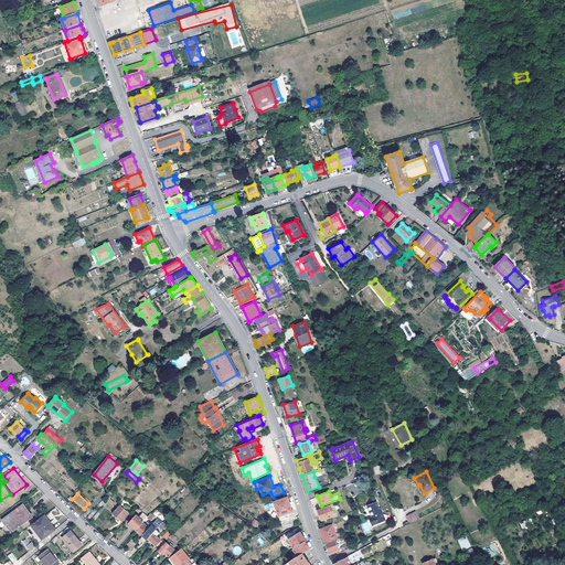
[(365,500),(370,511),(368,512),(371,519),(384,513),(380,502),(377,503),(375,496),(365,500)]
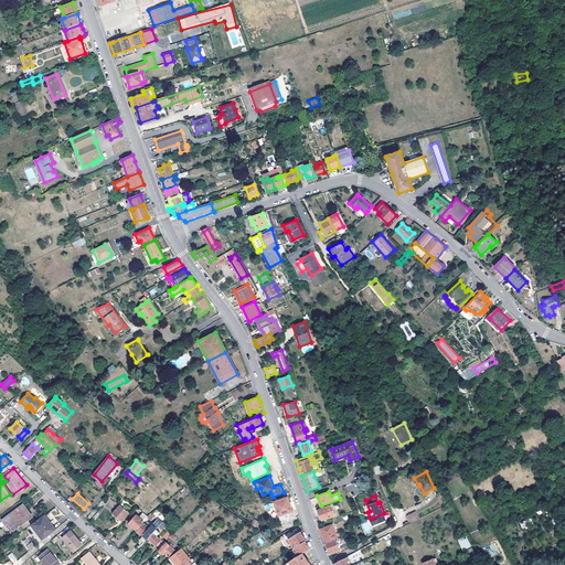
[(292,511),(287,497),(275,502),(280,520),(289,518),(288,513),(292,511)]
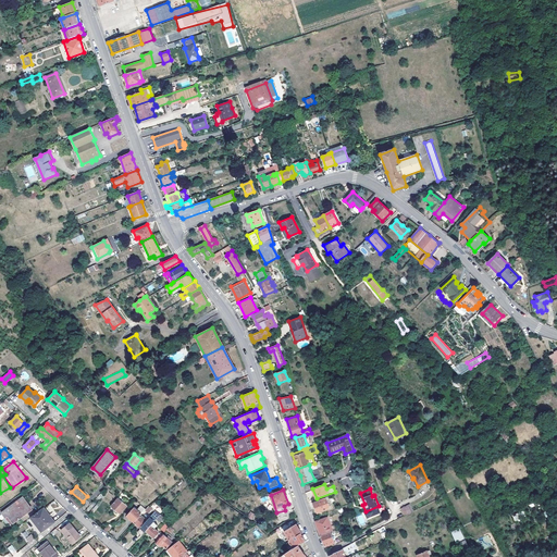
[(131,502),(132,499),(123,492),(121,494),(131,502)]
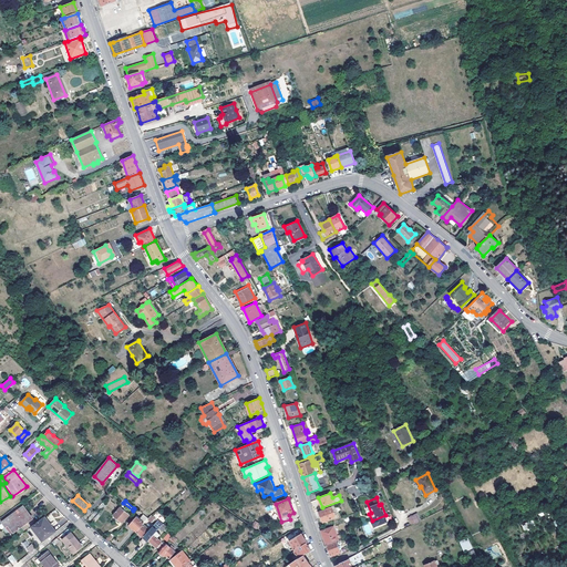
[(82,514),(70,503),(69,505),(80,516),(82,514)]
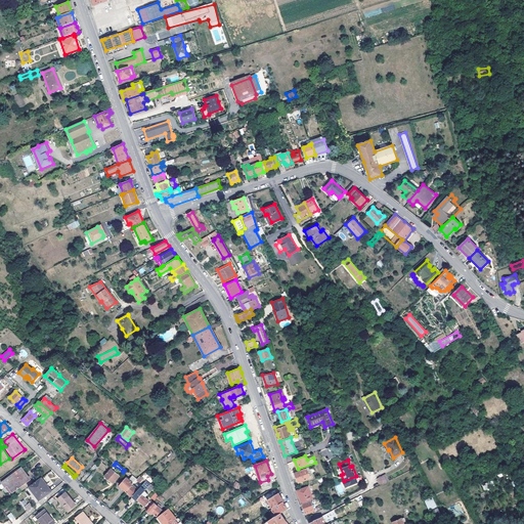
[(119,472),(116,470),(115,471),(111,468),(104,476),(114,483),(120,476),(117,473),(119,472)]
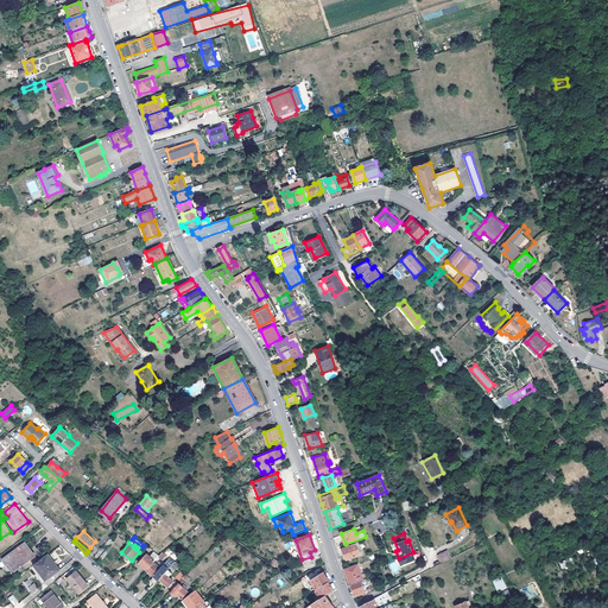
[(35,557),(24,544),(1,561),(7,569),(10,567),(14,572),(35,557)]
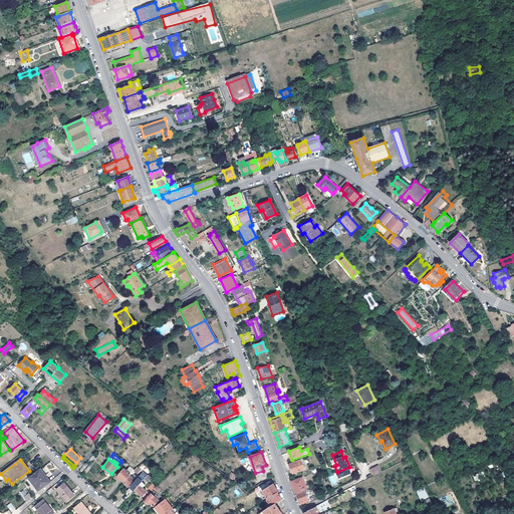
[(289,464),(293,473),(305,469),(301,460),(289,464)]
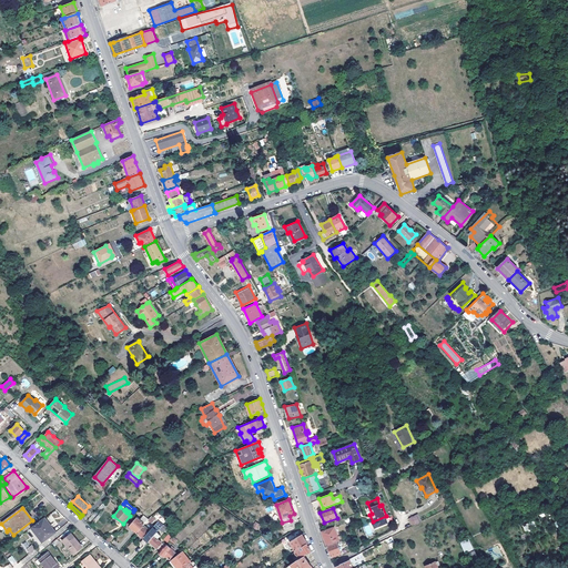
[(412,526),(418,523),(415,515),(408,518),(412,526)]
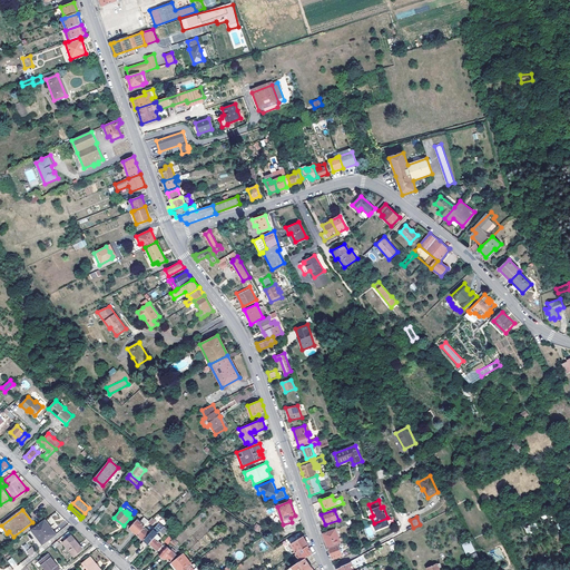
[(32,529),(42,543),(55,534),(43,520),(32,529)]
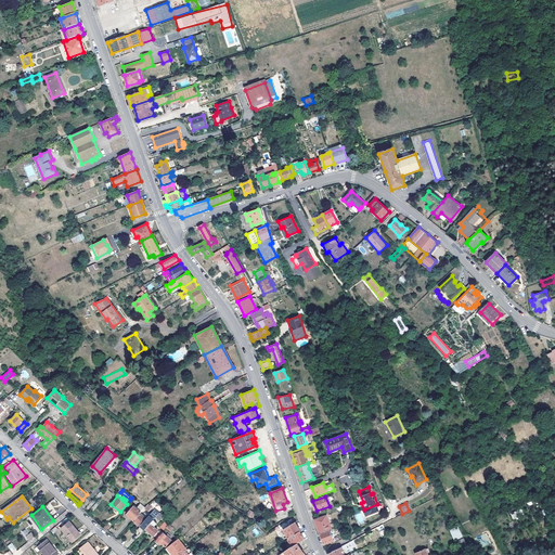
[(133,520),(140,514),(141,513),(133,506),(127,514),(133,520)]
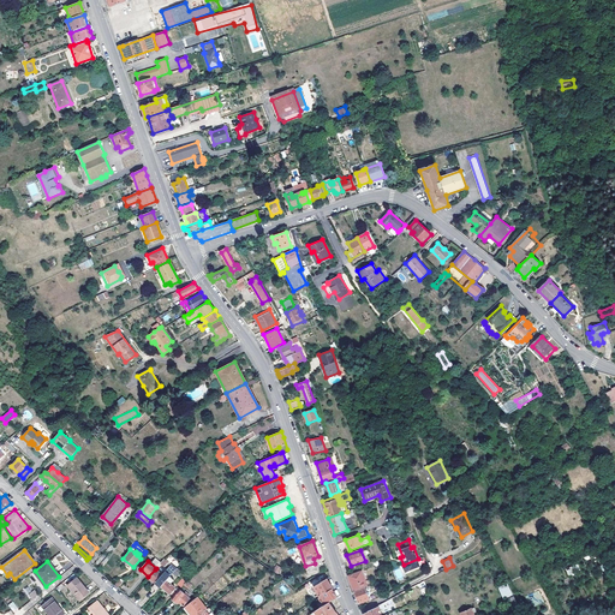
[(166,569),(174,579),(181,572),(172,563),(166,569)]
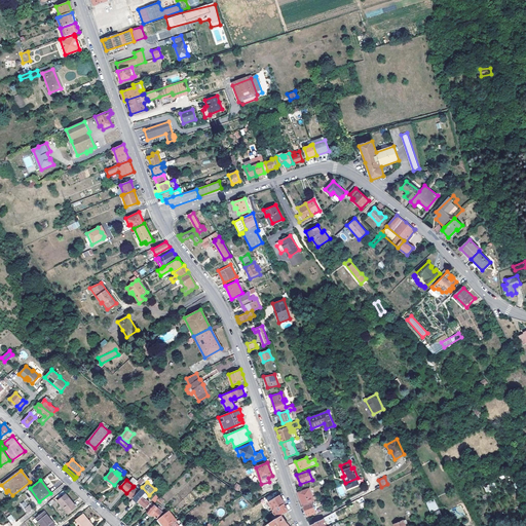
[(495,488),(495,484),(484,485),(485,492),(492,492),(491,488),(495,488)]
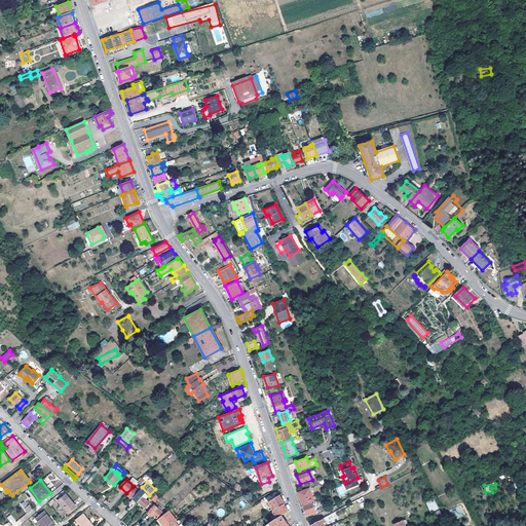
[(134,499),(140,492),(133,487),(126,493),(134,499)]
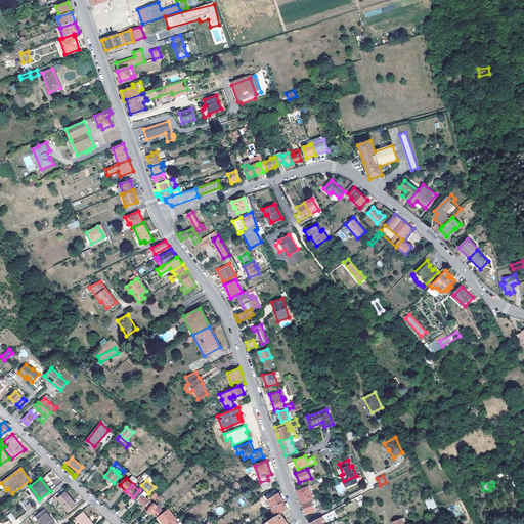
[(301,503),(311,499),(309,495),(311,494),(308,486),(297,489),(299,496),(301,503)]
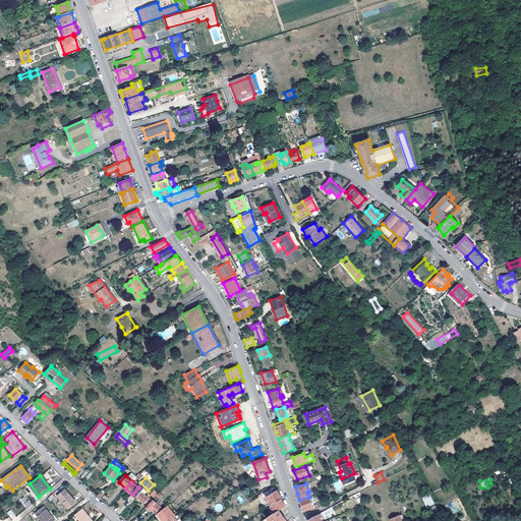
[(138,487),(132,495),(136,498),(136,497),(145,488),(140,484),(138,487)]
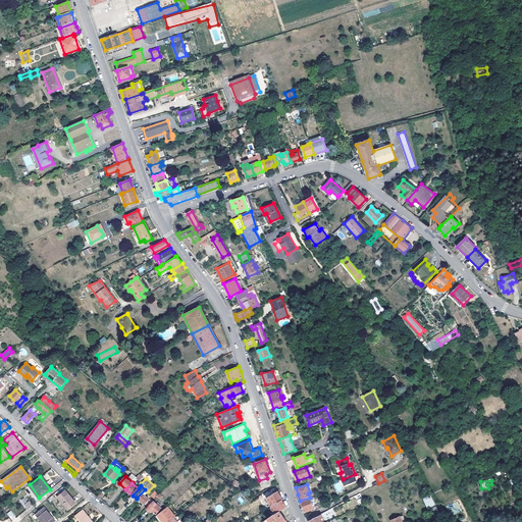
[(71,500),(72,499),(65,489),(58,497),(68,509),(74,504),(71,500)]
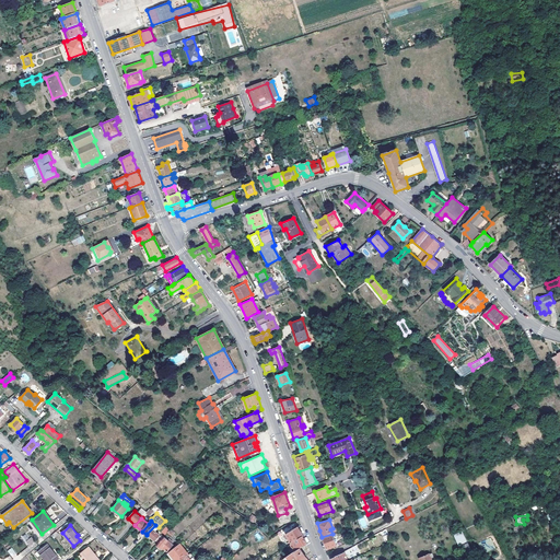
[(155,525),(147,534),(155,541),(160,536),(155,532),(159,528),(155,525)]
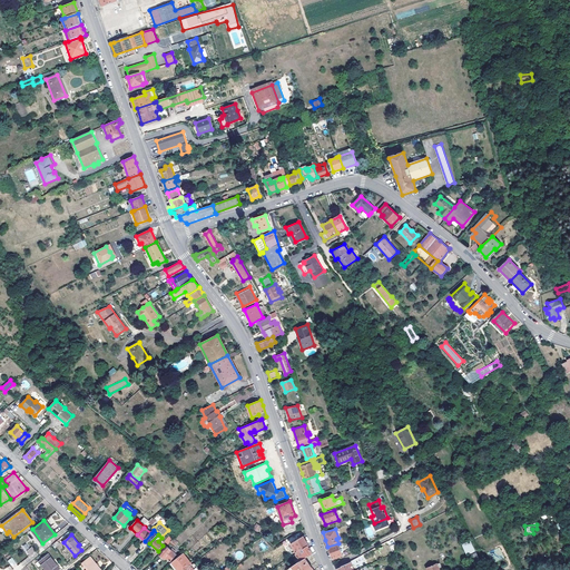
[(297,552),(307,546),(308,544),(303,536),(291,543),(297,552)]
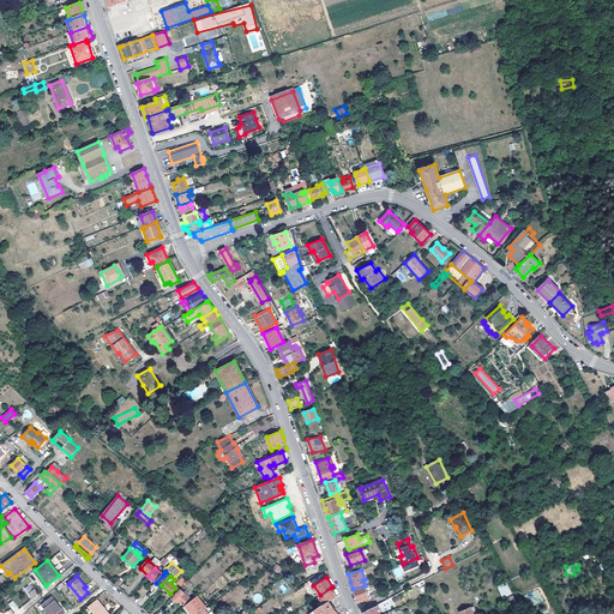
[(507,597),(512,595),(505,579),(497,584),(503,597),(507,597)]
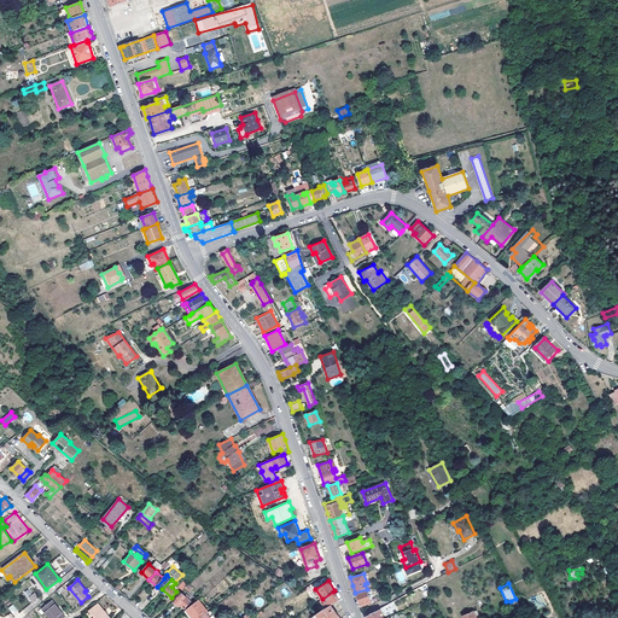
[(367,589),(355,593),(361,606),(371,602),(367,589)]
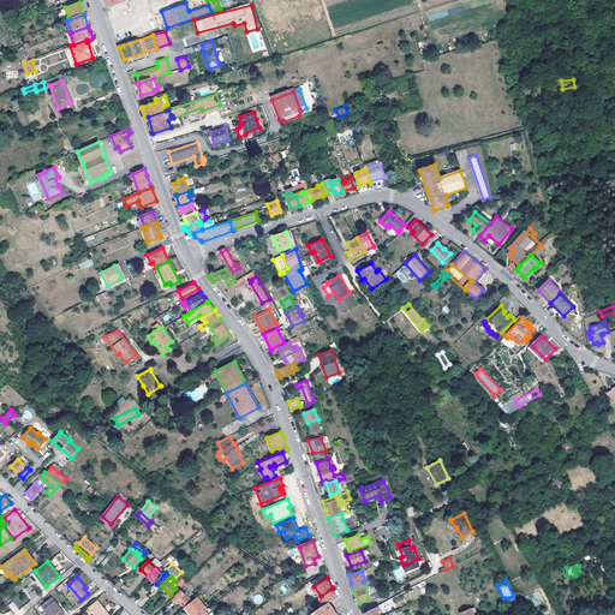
[(324,605),(330,602),(338,597),(332,589),(321,596),(320,597),(324,605)]
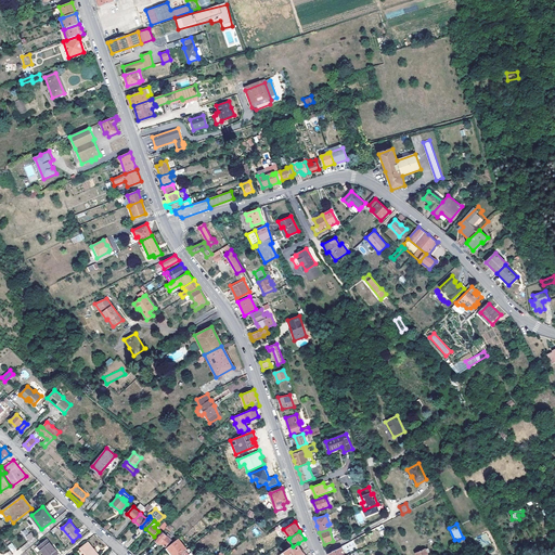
[(168,534),(167,536),(164,532),(156,541),(160,544),(162,543),(166,547),(172,540),(170,539),(171,537),(168,534)]
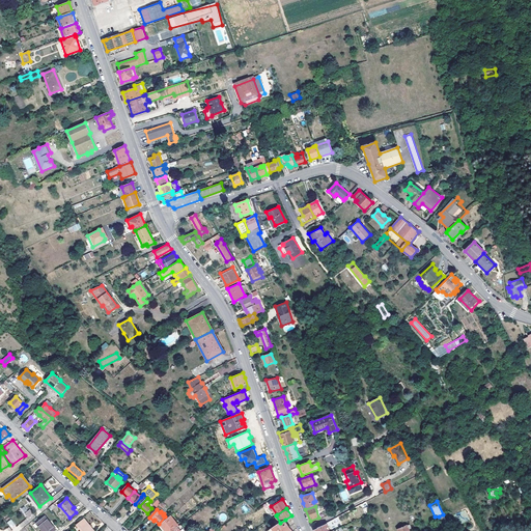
[(458,512),(460,523),(468,521),(466,510),(458,512)]
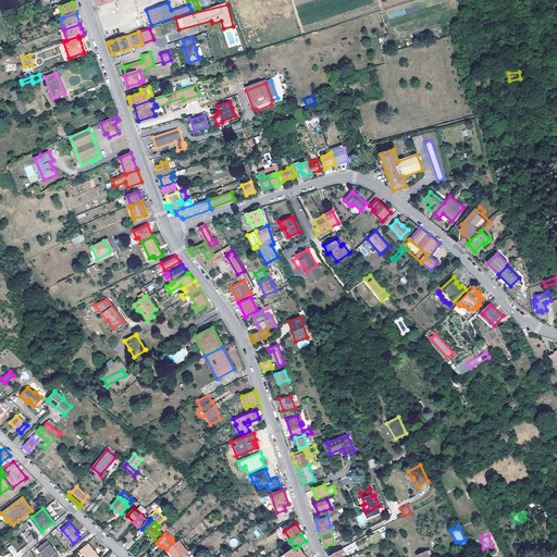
[(465,540),(460,542),(467,555),(471,554),(471,553),(465,540)]
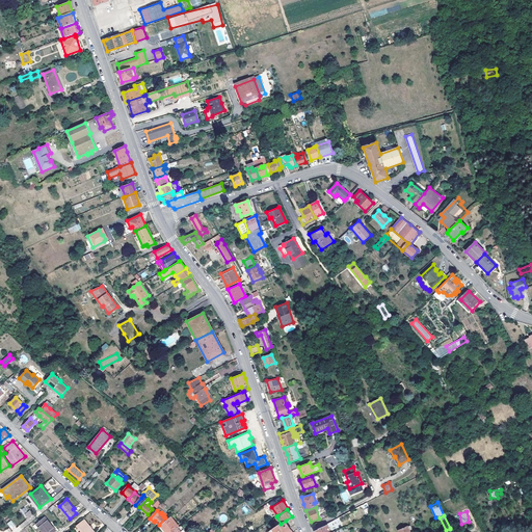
[(44,516),(35,524),(34,522),(31,525),(34,528),(37,526),(42,531),(51,531),(55,530),(44,516)]
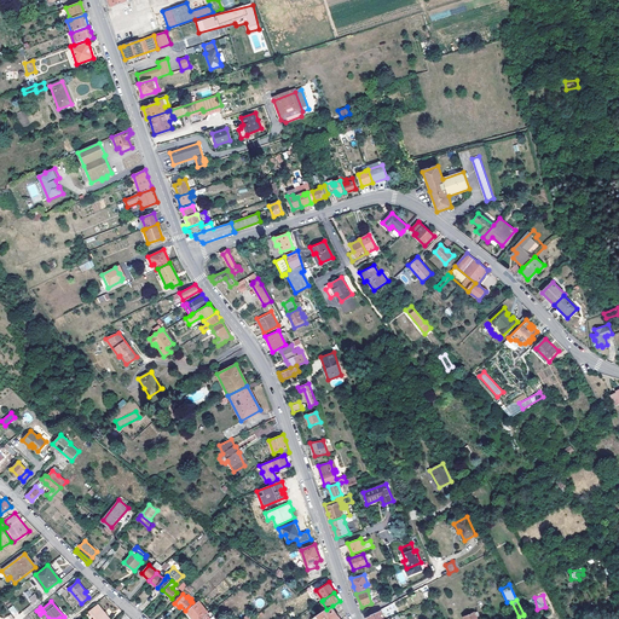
[(192,618),(201,618),(207,614),(208,613),(198,601),(186,611),(192,618)]
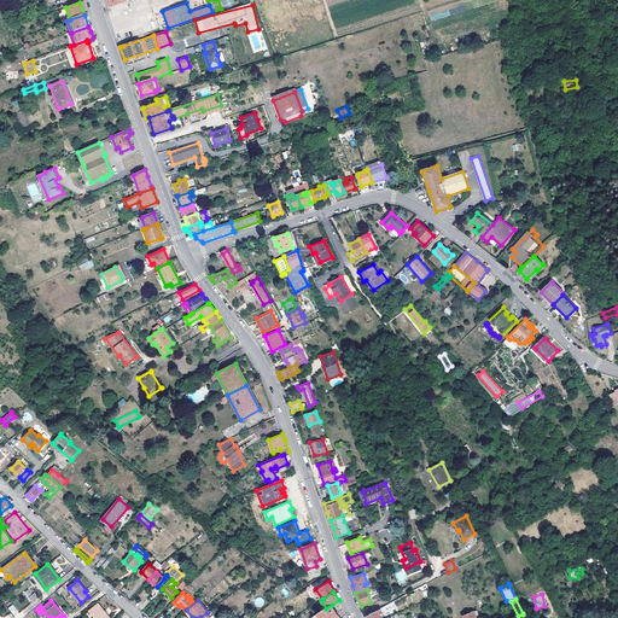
[(97,617),(109,617),(98,604),(91,610),(97,617)]
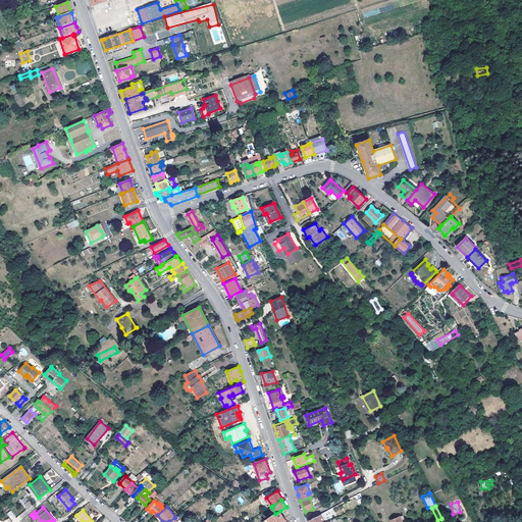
[(286,521),(280,511),(275,514),(272,516),(262,521),(286,521)]
